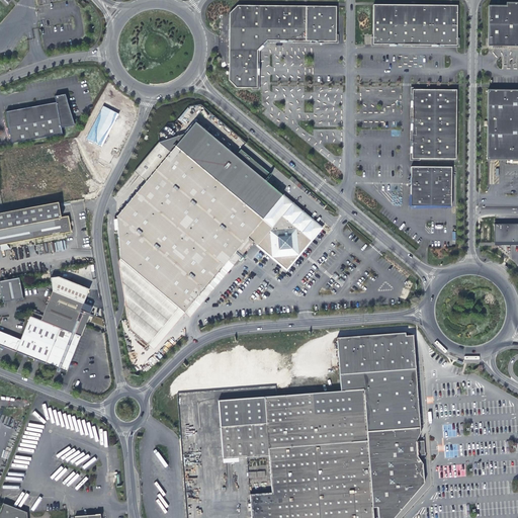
[(509,6),(491,5),(490,46),(517,46),(517,2),(509,3),(509,6)]
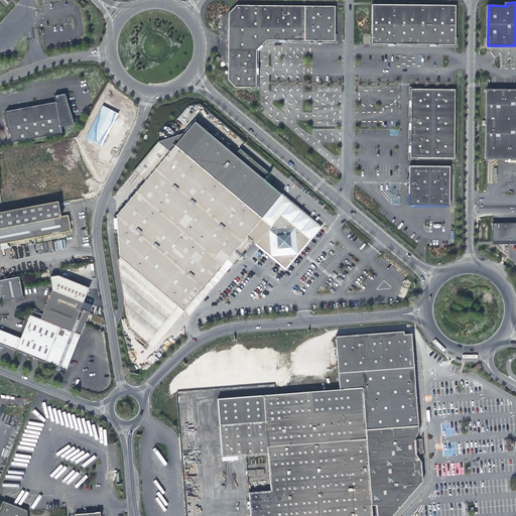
[(228,12),(227,79),(235,87),(238,87),(256,88),(256,49),(266,39),(305,39),(342,39),(342,5),(305,5),(237,4),(228,12)]
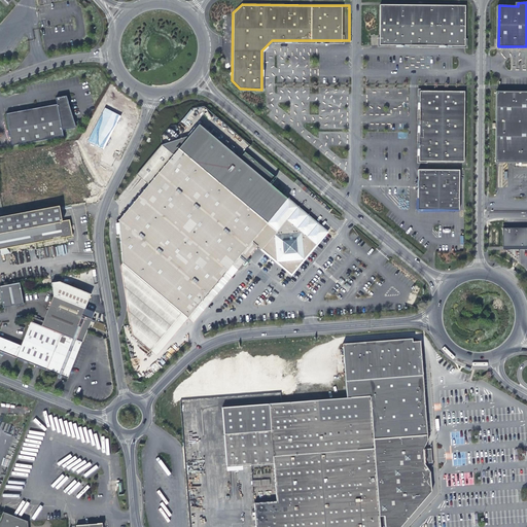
[(381,4),(380,45),(467,46),(467,5),(381,4)]
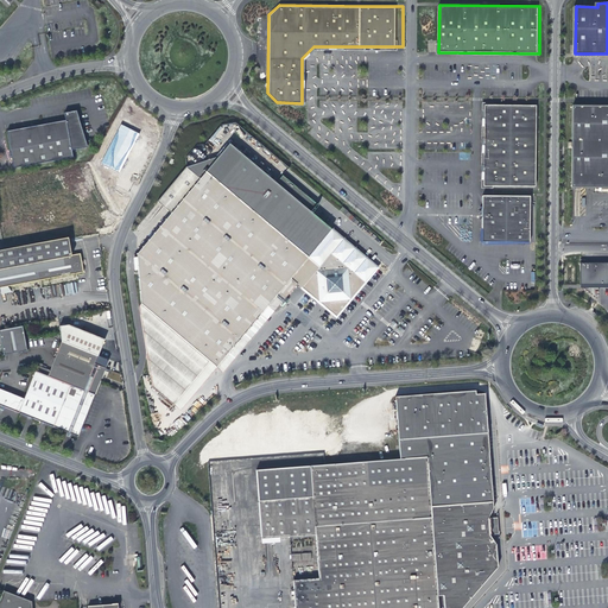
[(486,106),(485,187),(537,188),(538,106),(486,106)]
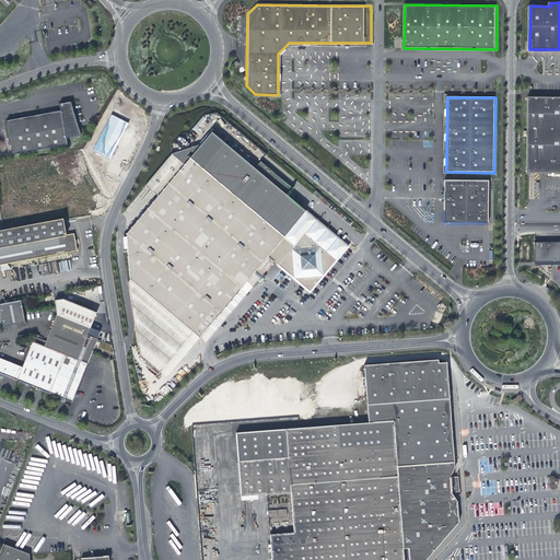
[(559,98),(529,98),(528,173),(559,173),(559,98)]
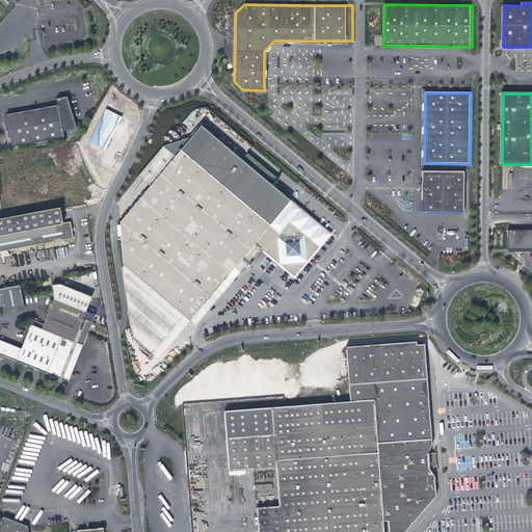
[(12,148),(64,137),(63,131),(77,128),(69,104),(68,97),(57,99),(58,105),(6,114),(12,148)]
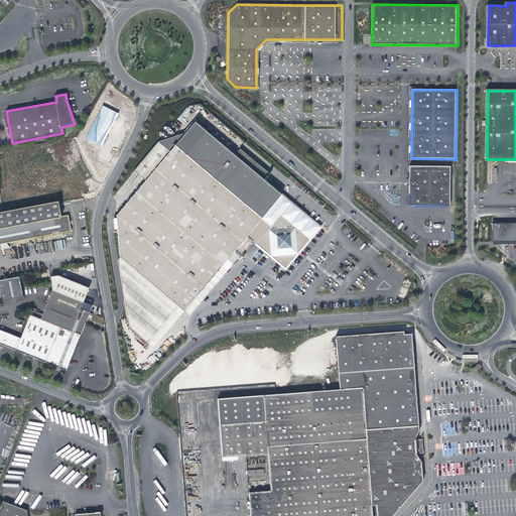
[(89,136),(88,138),(87,139),(88,140),(103,148),(122,114),(106,105),(89,136)]
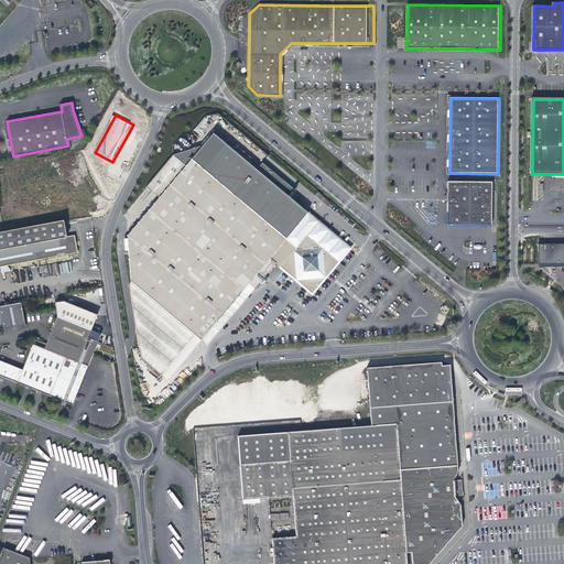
[(192,161),(204,171),(214,159),(202,149),(192,161)]
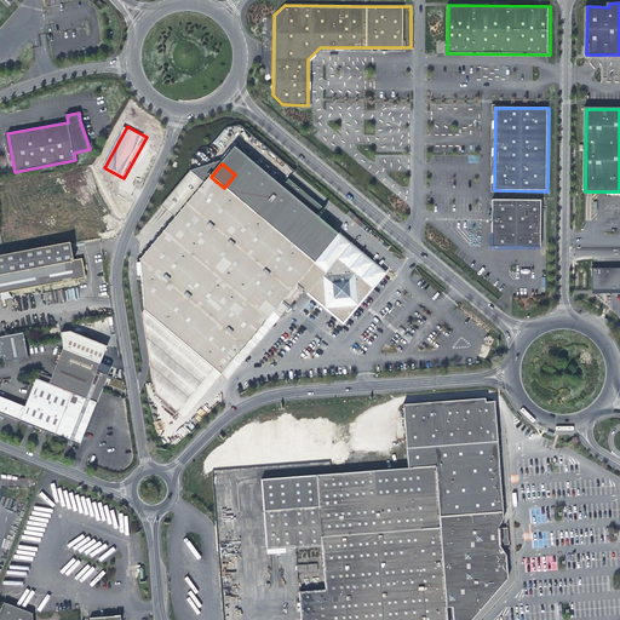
[(174,220),(204,185),(190,173),(160,208),(174,220)]
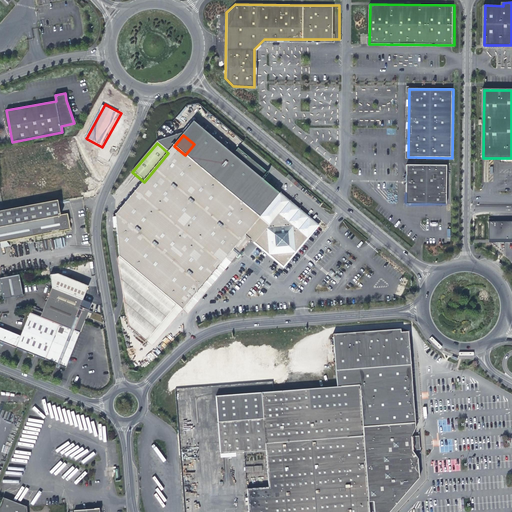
[(242,252),(252,241),(285,269),(319,227),(281,195),(261,218),(231,194),(185,155),(174,146),(168,153),(144,182),(115,217),(119,259),(178,308),(183,312),(226,260),(232,265),(237,259),(242,252)]
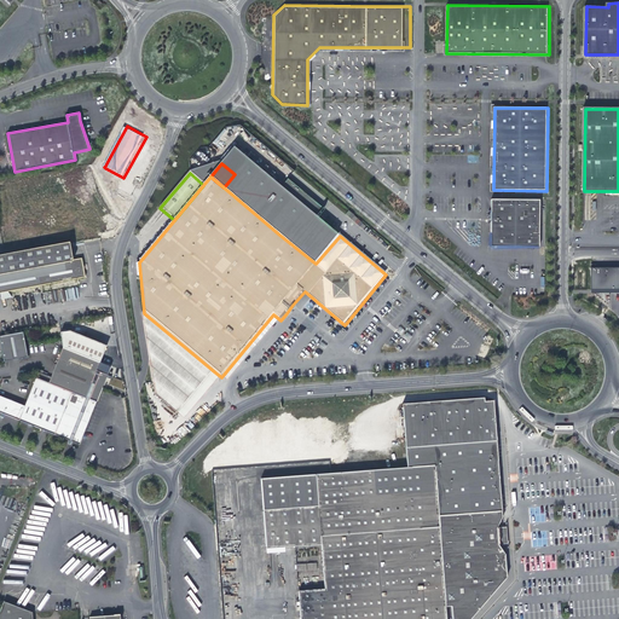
[(492,200),(491,248),(541,248),(542,201),(492,200)]
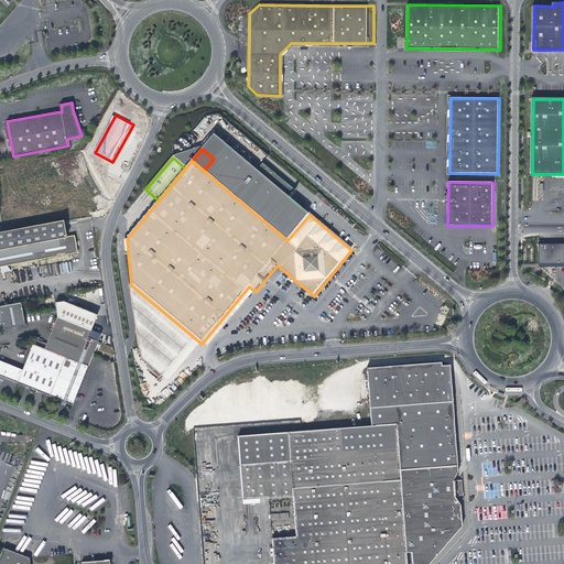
[(288,240),(310,215),(277,187),(255,214),(288,240)]
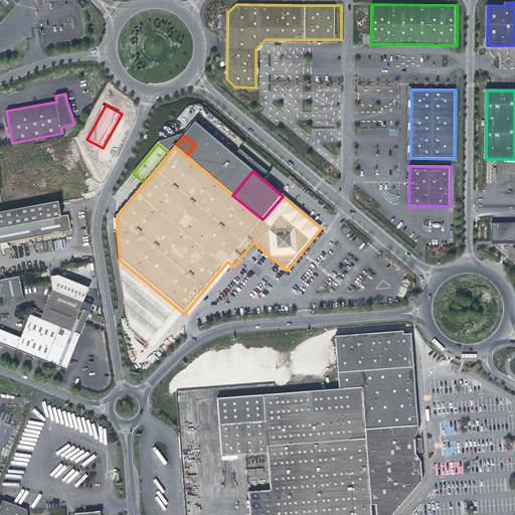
[(5,212),(0,212),(0,243),(70,231),(67,215),(59,217),(57,202),(16,210),(5,212)]
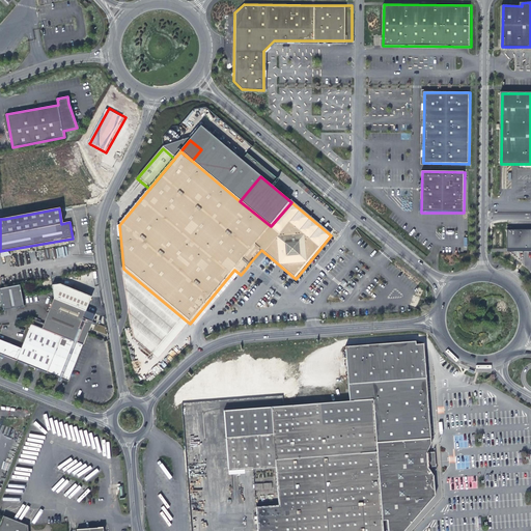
[(530,231),(507,231),(507,253),(530,252),(530,231)]
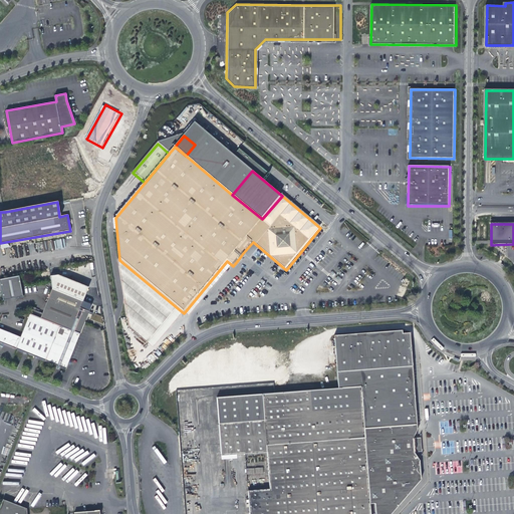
[(148,346),(179,309),(119,260),(117,262),(130,331),(148,346)]
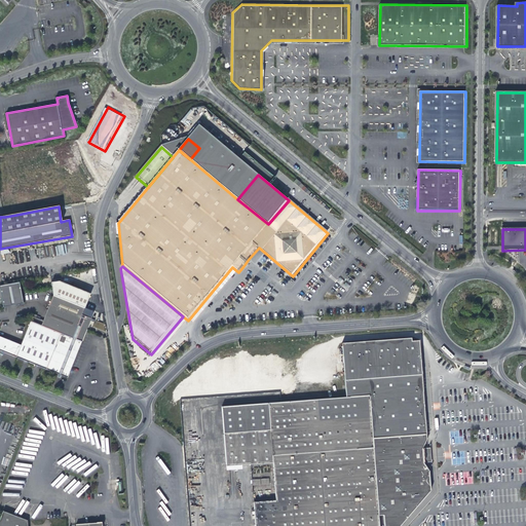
[(238,272),(232,267),(188,321),(194,326),(238,272)]
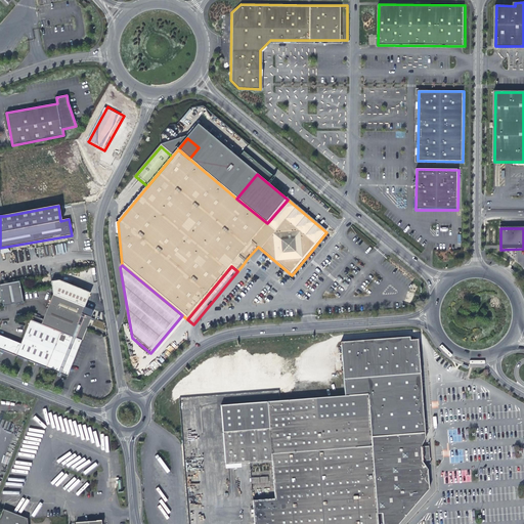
[(54,298),(51,304),(43,324),(33,320),(23,344),(9,339),(0,334),(0,348),(3,350),(2,352),(5,353),(6,351),(17,356),(60,374),(59,377),(62,378),(63,375),(70,378),(72,373),(73,368),(84,341),(89,329),(93,318),(84,314),(92,293),(88,292),(61,280),(53,281),(55,295),(54,298)]
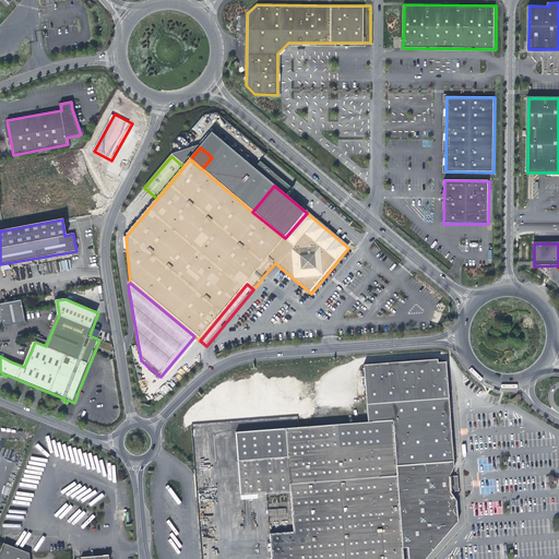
[(26,323),(22,300),(0,304),(4,326),(26,323)]
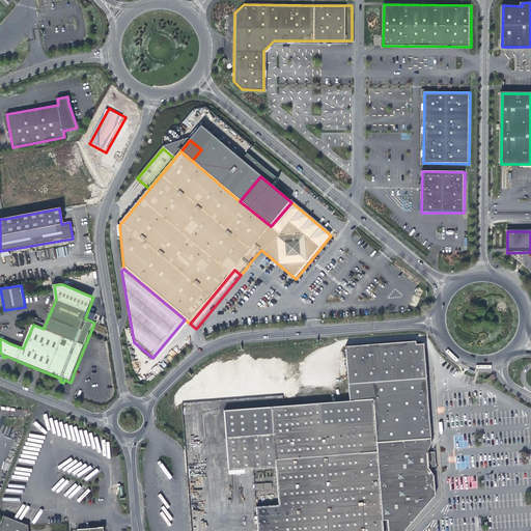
[(158,362),(190,324),(185,319),(152,358),(158,362)]
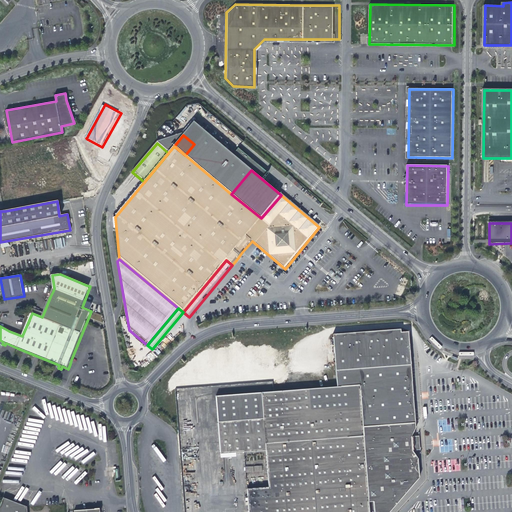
[(335,376),(410,371),(407,334),(399,335),(399,332),(332,337),(335,376)]
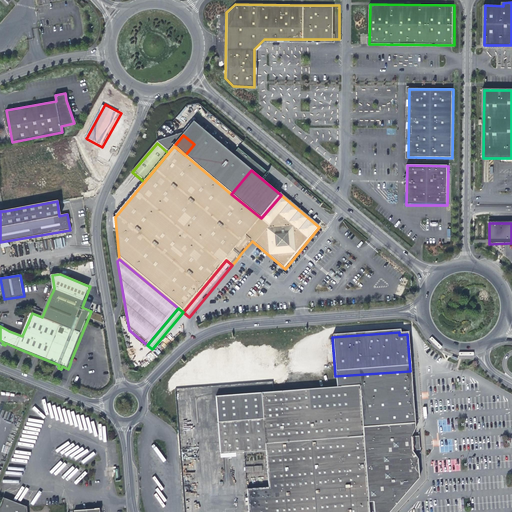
[(414,430),(410,371),(335,376),(336,389),(358,388),(361,434),(414,430)]
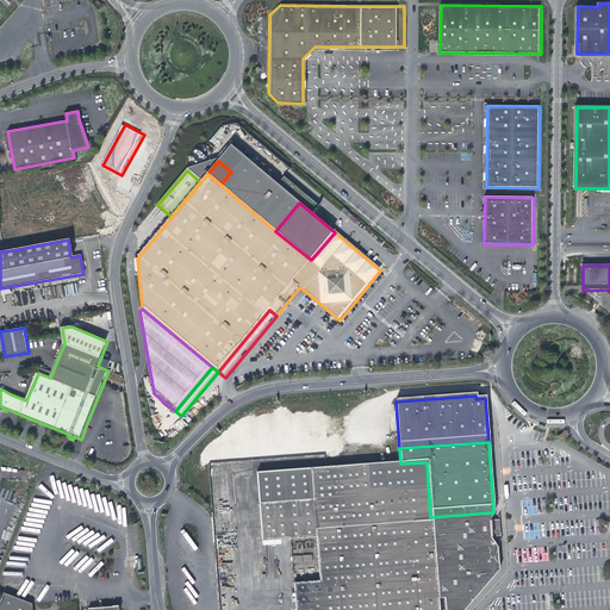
[(427,462),(400,464),(256,474),(261,543),(315,539),(318,583),(292,585),(294,609),(436,609),(436,602),(441,601),(442,609),(462,609),(498,572),(497,549),(490,540),(498,539),(497,522),(489,523),(493,512),(430,517),(427,462)]
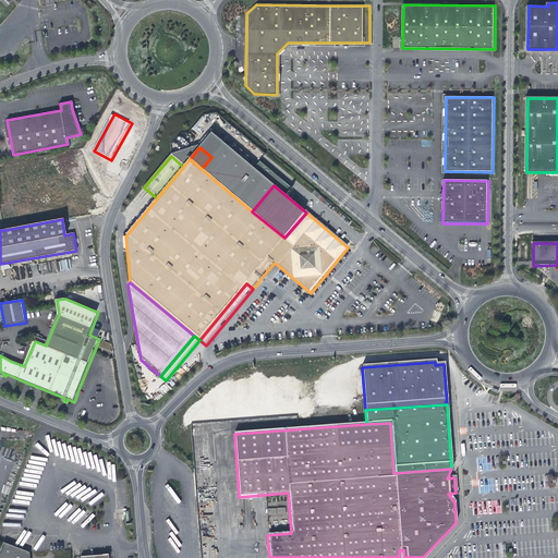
[(29,557),(29,553),(4,543),(0,553),(0,557),(29,557)]
